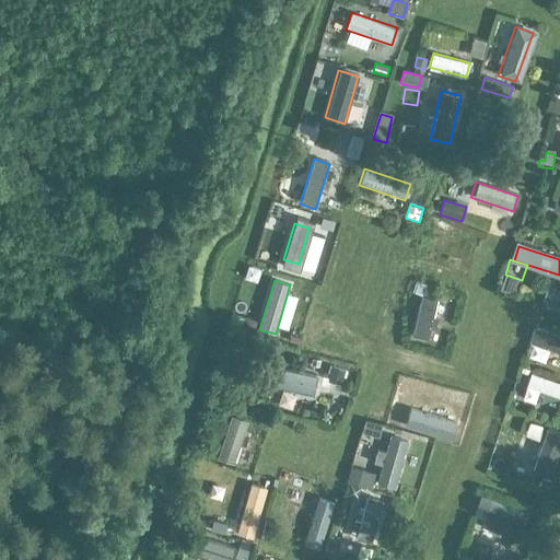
[(549,288),(544,303),(555,306),(559,291),(549,288)]
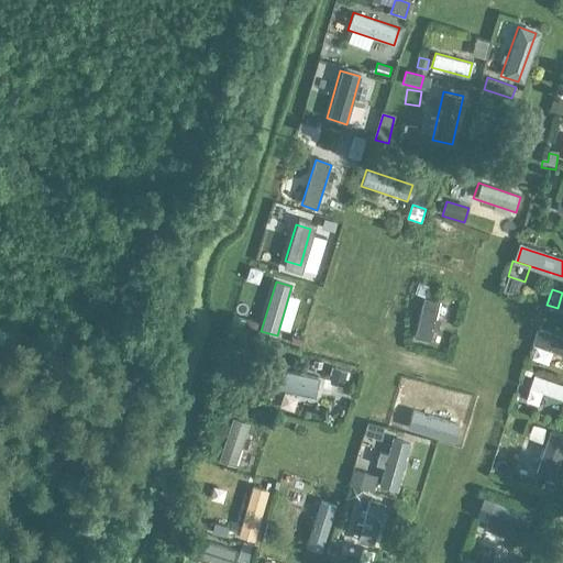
[(414,337),(430,341),(440,307),(424,302),(414,337)]
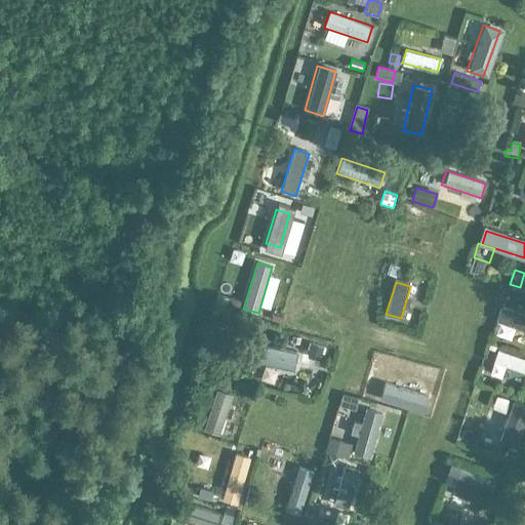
[(230,298),(227,310),(238,313),(242,301),(230,298)]
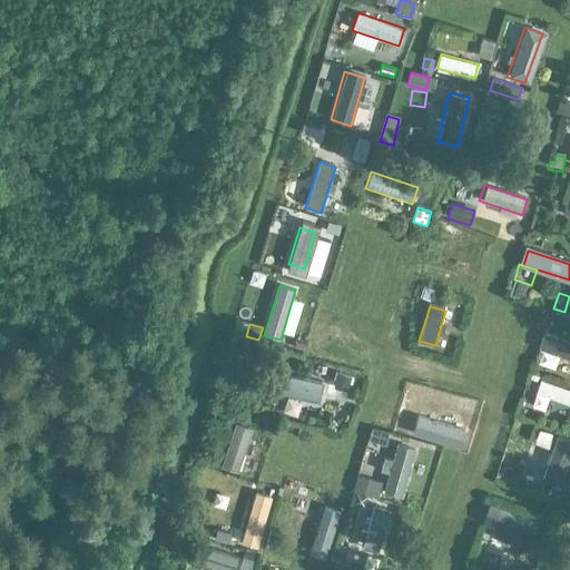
[(569,346),(541,341),(538,357),(569,364),(569,346)]
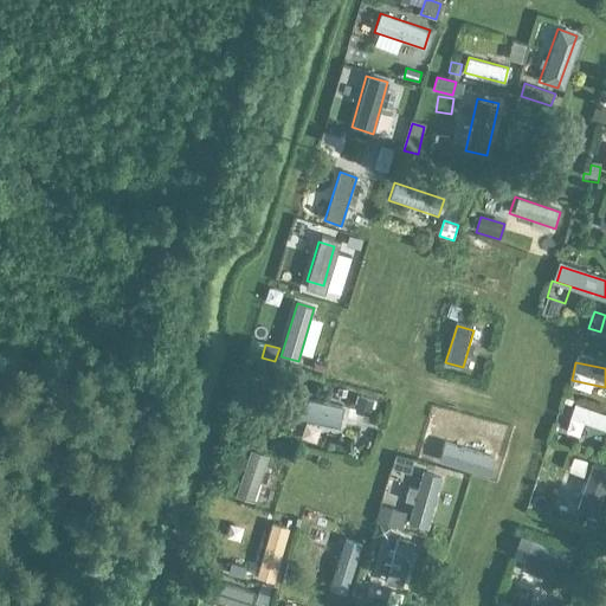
[(360,398),(356,410),(369,413),(373,403),(360,398)]
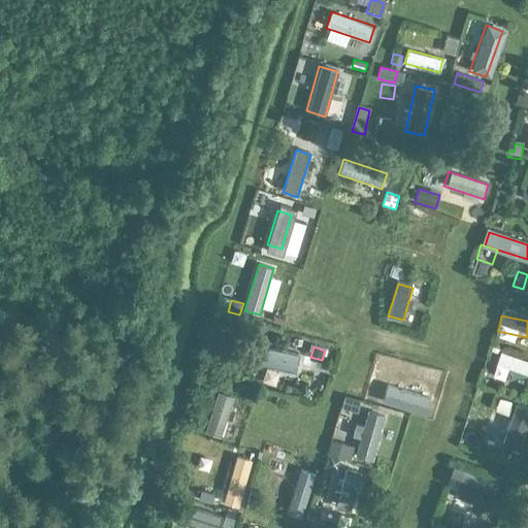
[(254,348),(252,363),(296,370),(298,356),(254,348)]
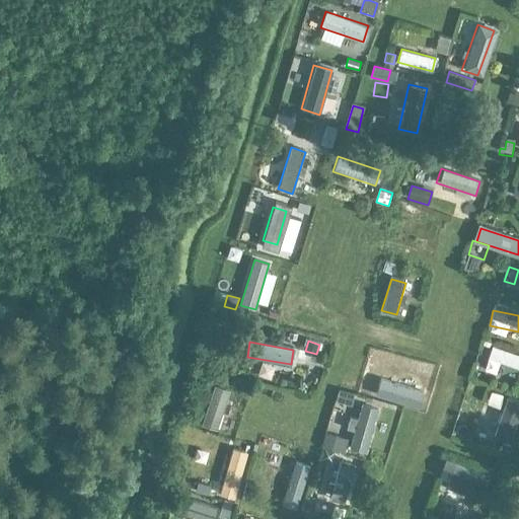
[(480,358),(518,370),(518,356),(485,345),(480,358)]
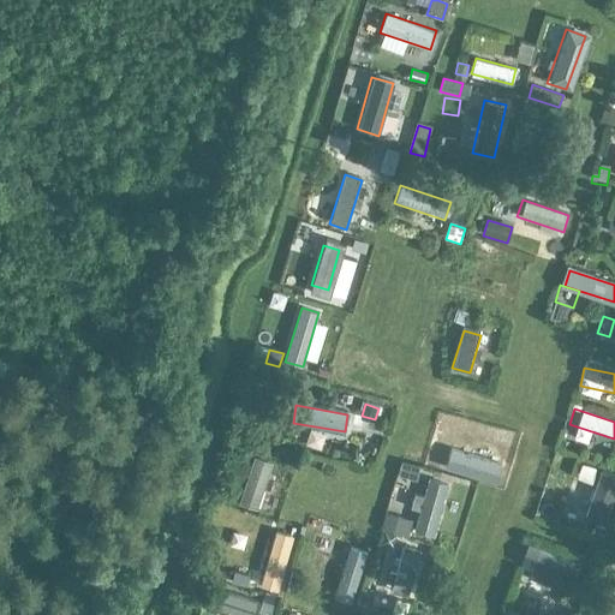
[(502,464),(453,449),(447,471),(496,485),(502,464)]
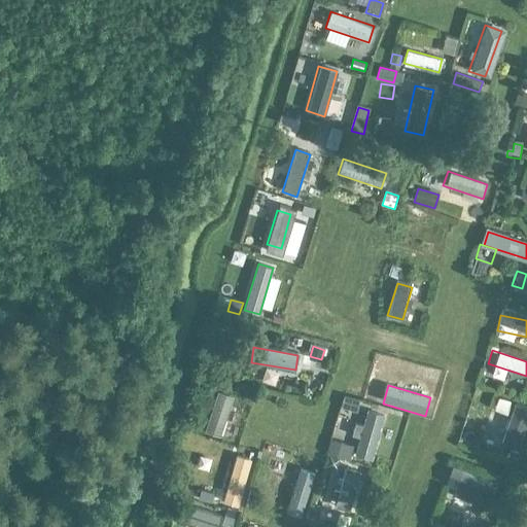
[(208,429),(223,433),(234,397),(218,393),(208,429)]
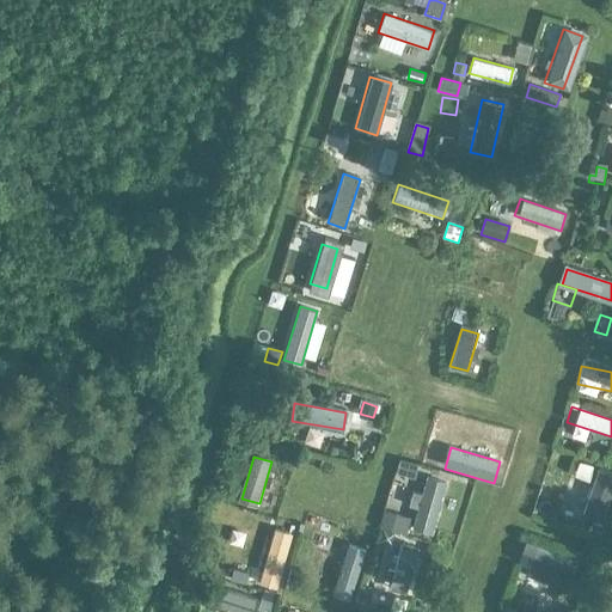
[(600,516),(611,482),(611,478),(593,471),(583,497),(565,491),(562,502),(600,516)]
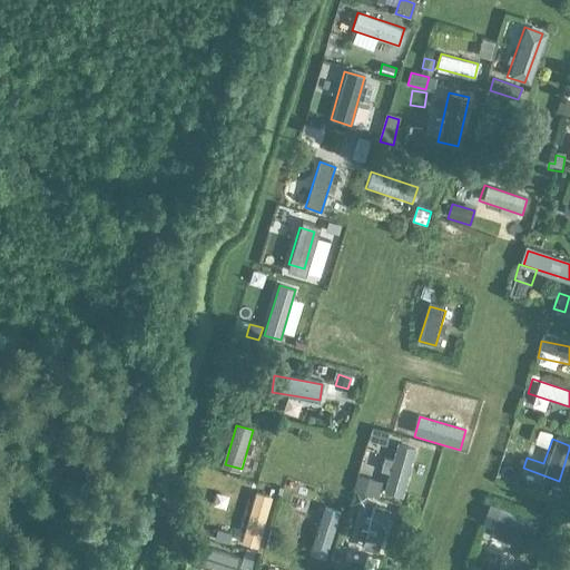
[(397,444),(384,492),(401,498),(414,449),(397,444)]
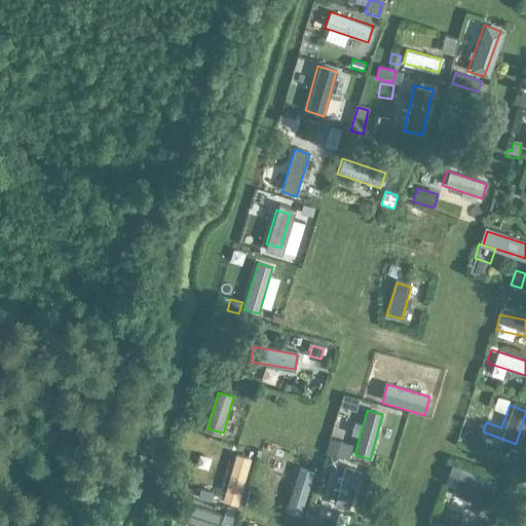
[(353,446),(331,440),(326,453),(349,459),(353,446)]
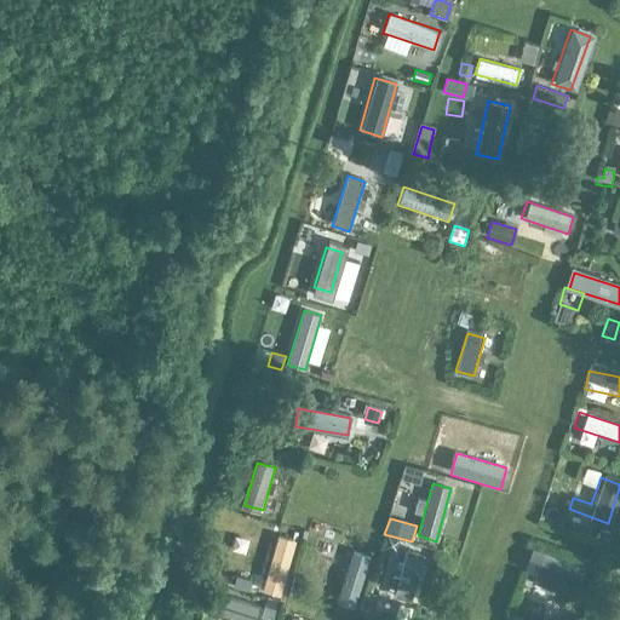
[(600,530),(596,541),(606,545),(609,533),(600,530)]
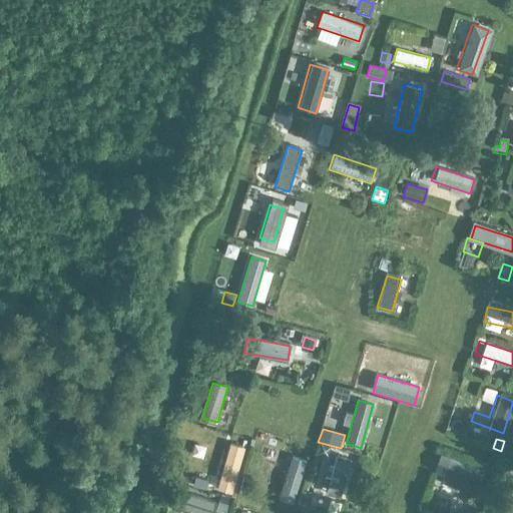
[(229,442),(216,487),(231,491),(243,446),(229,442)]
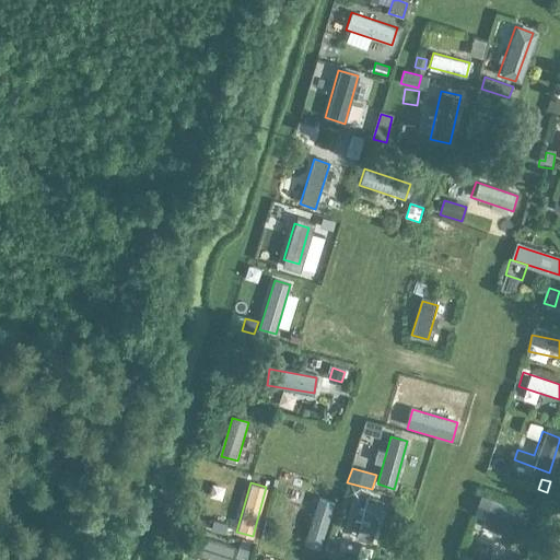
[(368,496),(356,539),(371,544),(383,500),(368,496)]
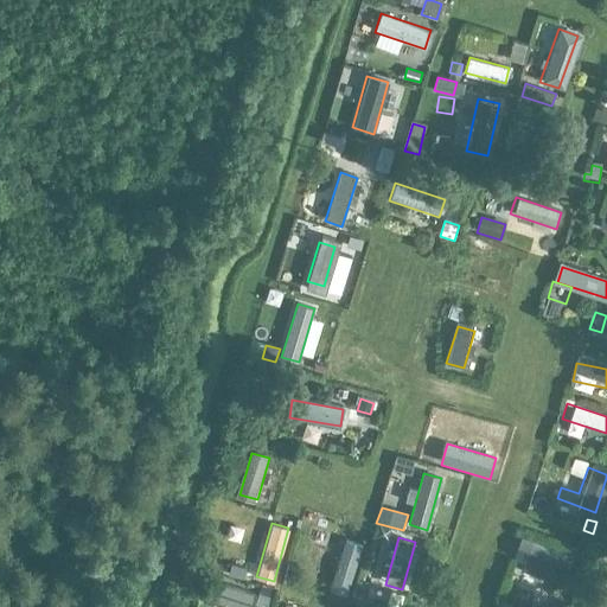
[(357,564),(311,551),(306,568),(352,581),(357,564)]
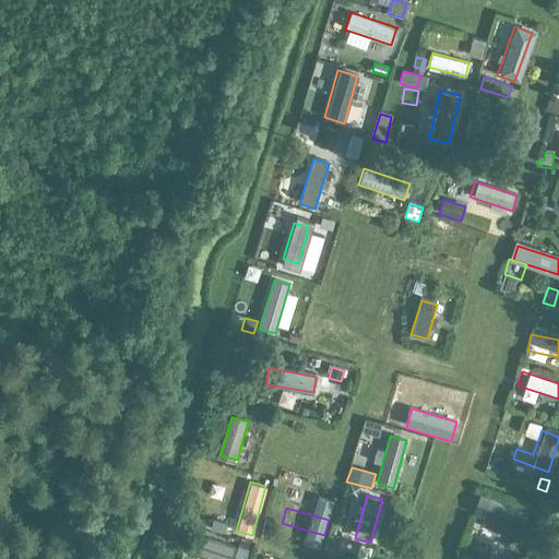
[(472,532),(519,546),(524,530),(477,515),(472,532)]
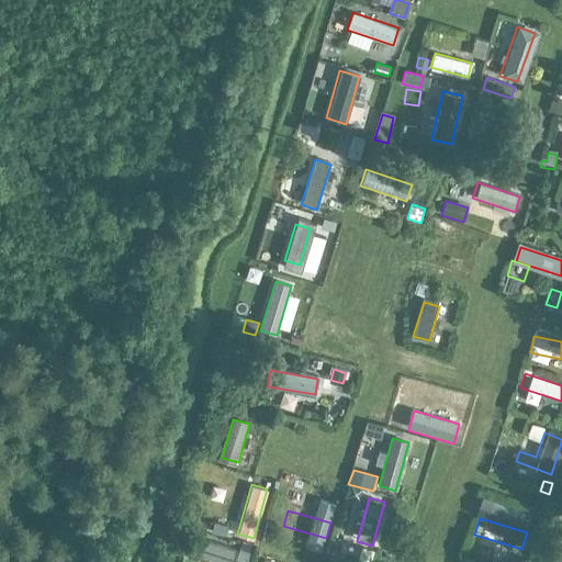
[(215,521),(213,531),(226,536),(229,526),(215,521)]
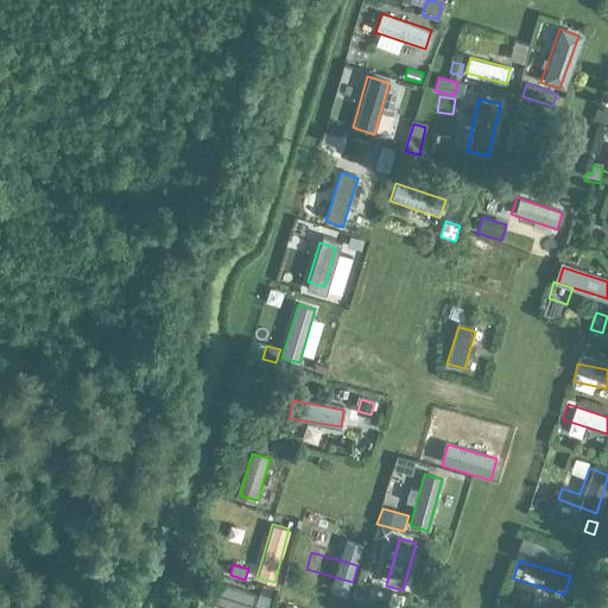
[(210,582),(206,601),(230,607),(252,607),(255,595),(210,582)]
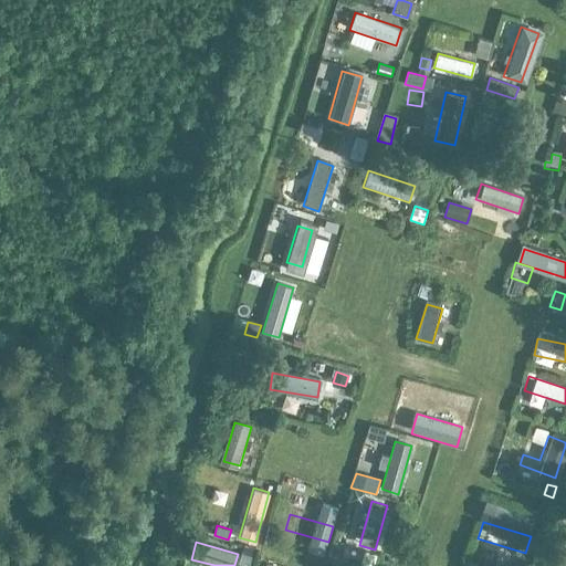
[(241,555),(238,565),(250,565),(253,558),(255,549),(243,546),(241,555)]
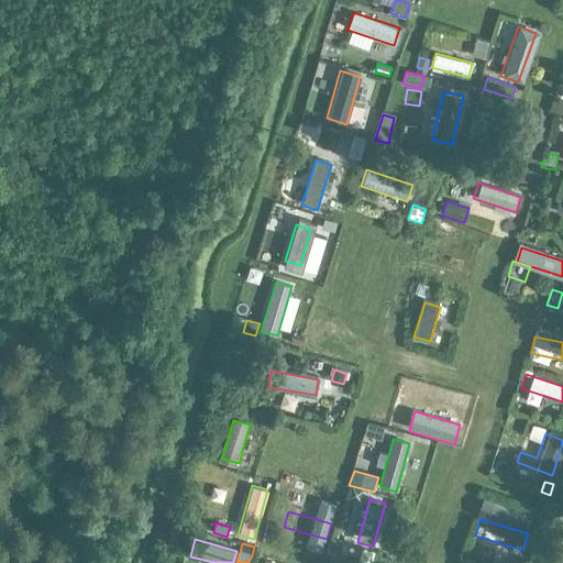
[(334,544),(331,556),(340,559),(343,547),(342,547),(334,544)]
